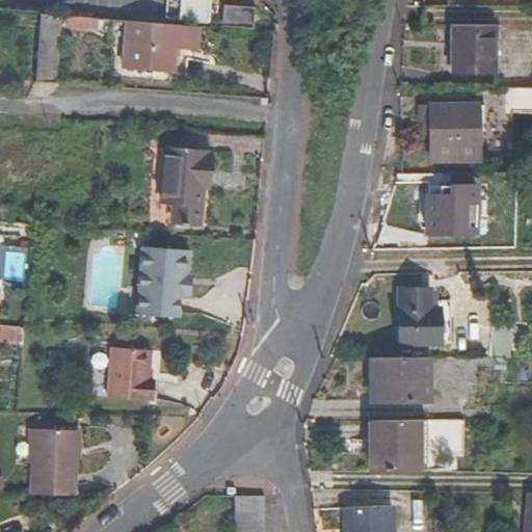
[(181,0),(180,21),(210,23),(211,0),(181,0)]
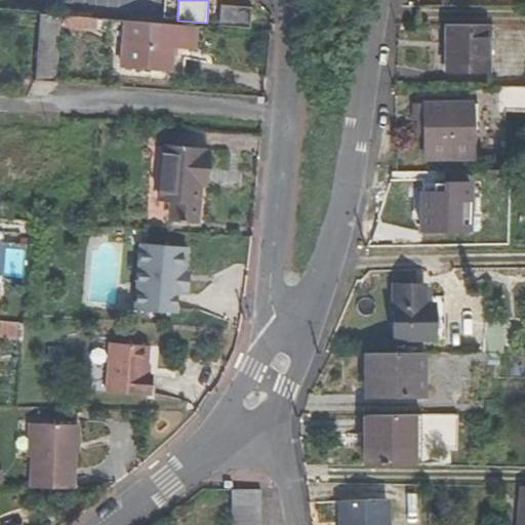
[(251,31),(253,7),(221,5),(221,28),(251,31)]
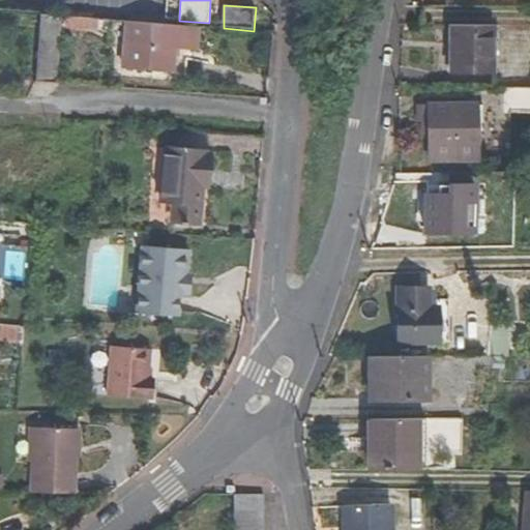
[(35,82),(55,83),(60,16),(40,15),(35,82)]
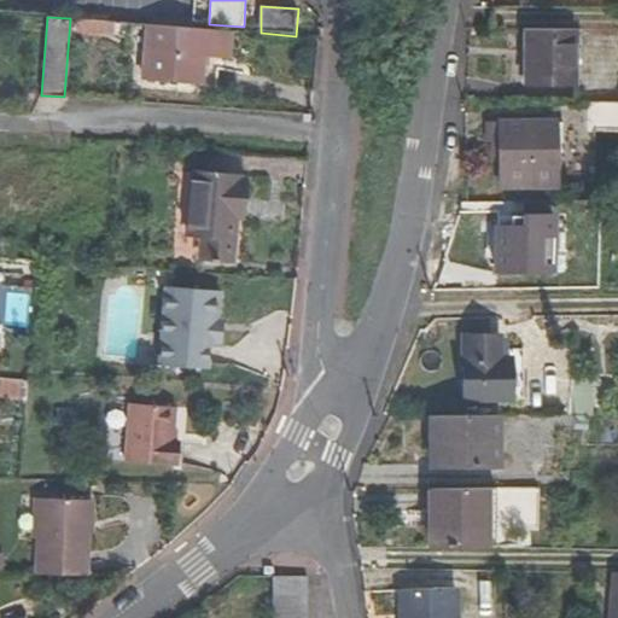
[(77,33),(94,33),(95,21),(77,19),(77,33)]
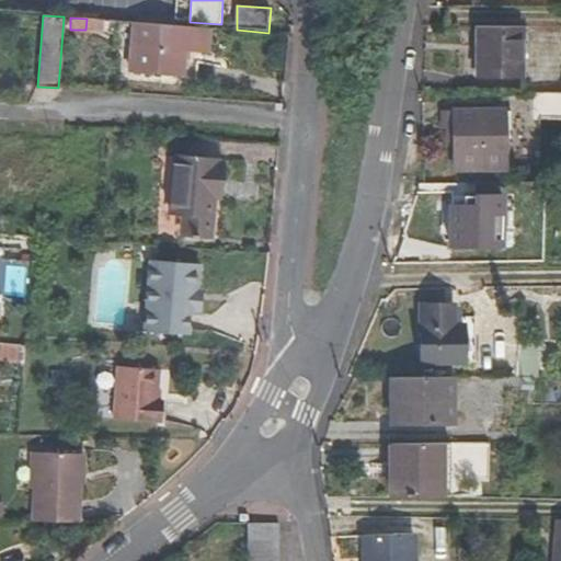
[(87,19),(86,30),(103,31),(103,20),(87,19)]
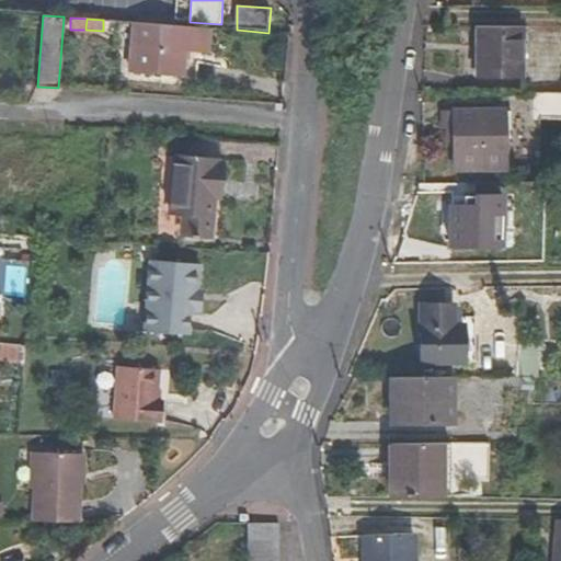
[(182,49),(207,50),(209,30),(134,23),(129,69),(180,73),(182,49)]
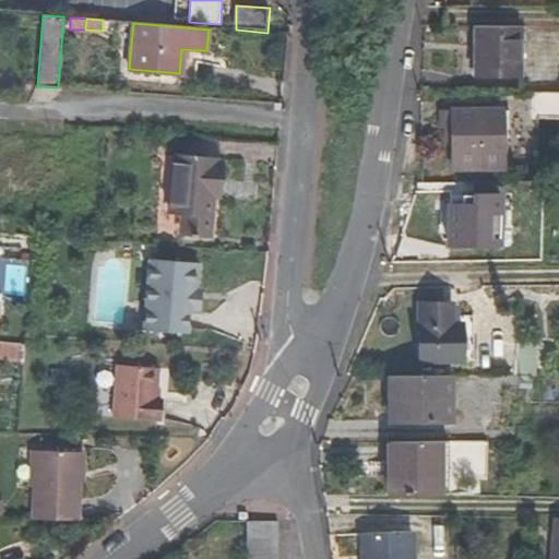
[(522,28),(476,27),(475,76),(521,78),(522,28)]
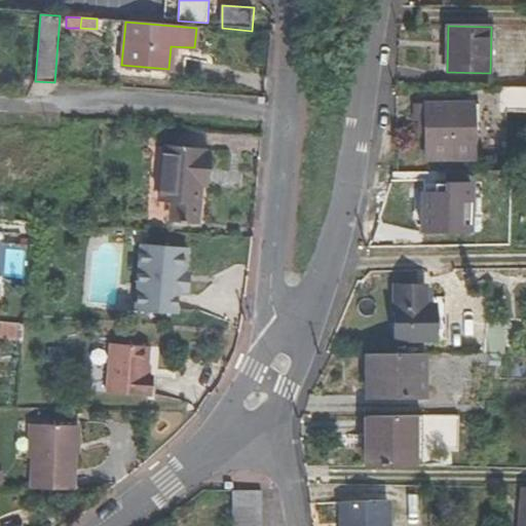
[(525,90),(482,89),(482,108),(481,117),(525,118),(525,90)]
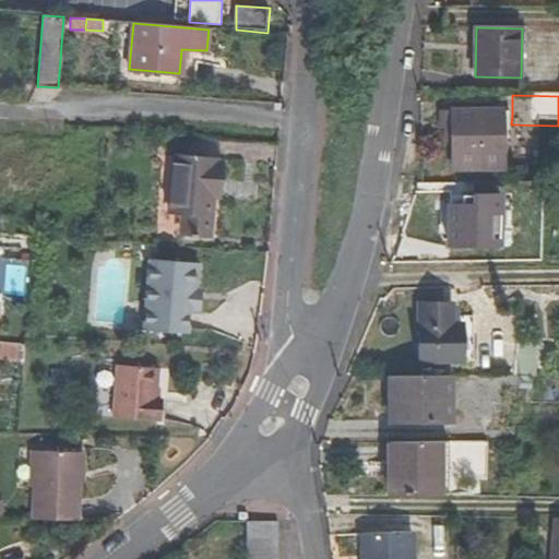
[(460,168),(510,170),(511,125),(512,115),(462,113),(460,168)]
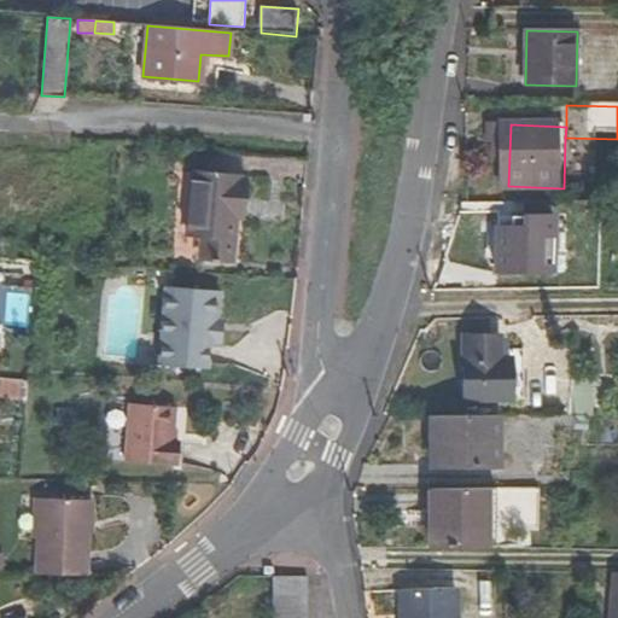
[(239,179),(192,175),(188,237),(202,238),(200,260),(233,262),(235,216),(237,200),(244,202),(245,185),(239,185),(239,179)]
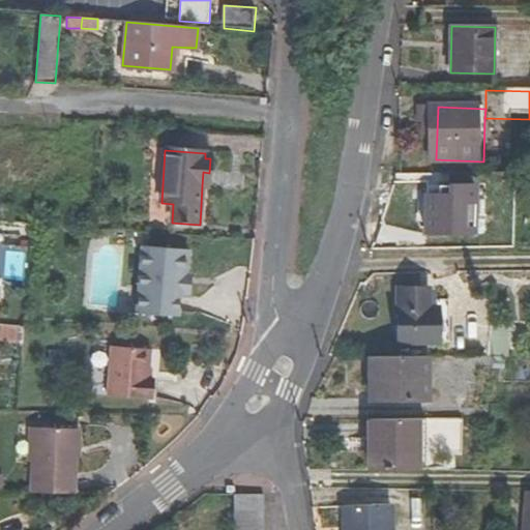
[(188,244),(142,242),(139,308),(180,311),(181,288),(182,268),(187,268),(188,244)]
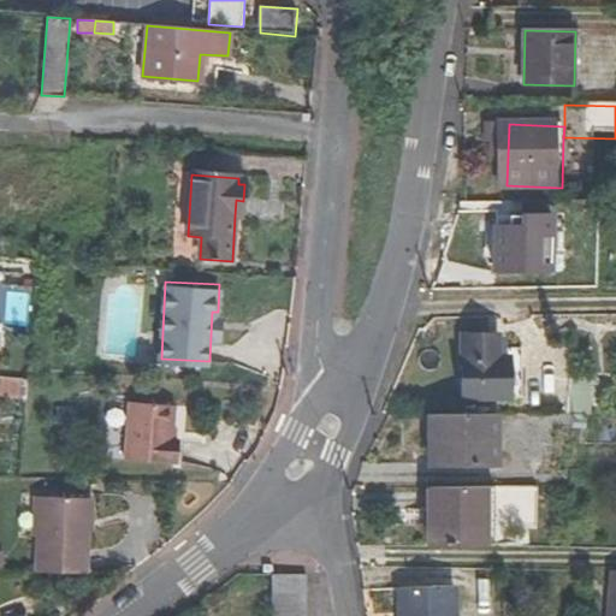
[(223,336),(224,313),(218,312),(212,312),(211,335),(223,336)]
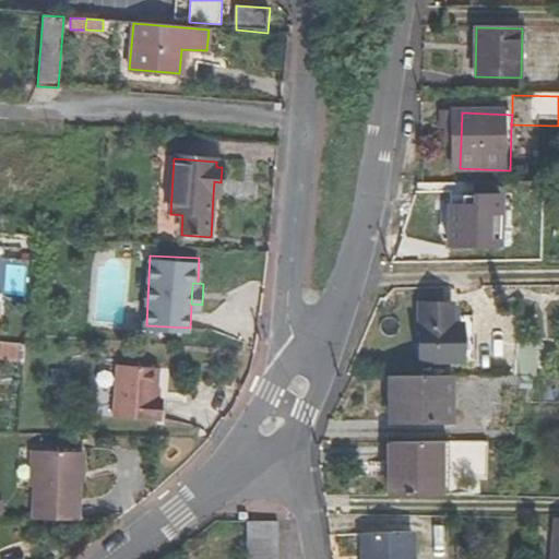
[(464,325),(459,325),(458,307),(426,307),(427,364),(465,364),(464,325)]
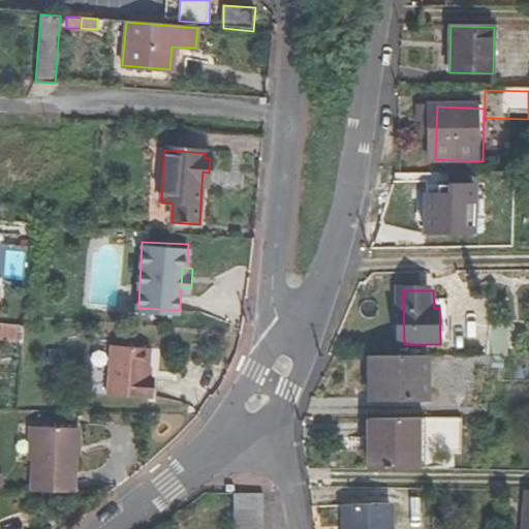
[(156,343),(116,341),(114,391),(156,393),(157,373),(155,372),(156,343)]
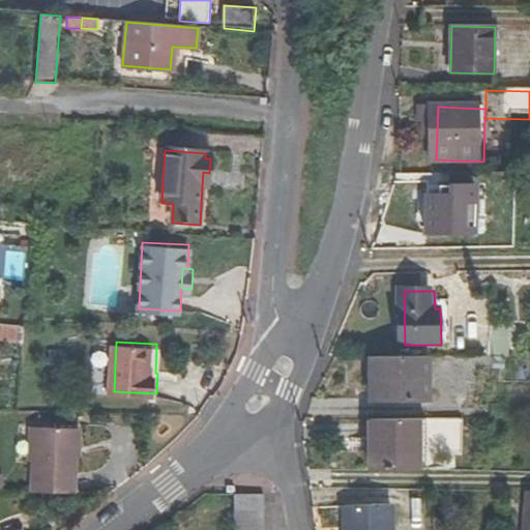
[(429,360),(371,361),(371,403),(429,402),(429,360)]
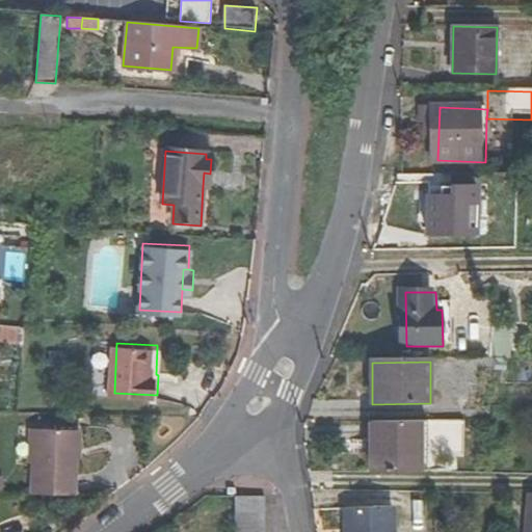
[(432,421),(424,422),(424,475),(433,475),(432,421)]
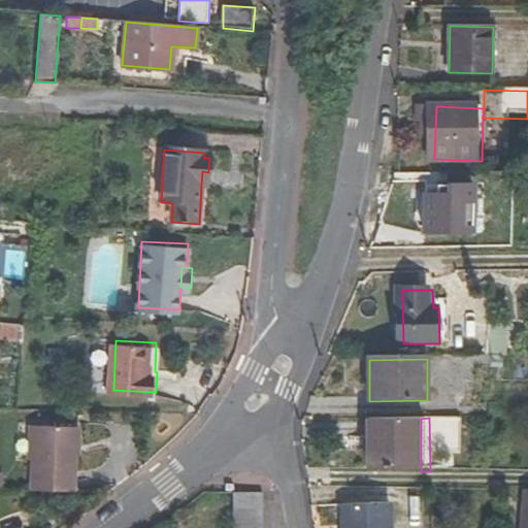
[(421,419),(373,420),(373,471),(421,471),(421,419)]
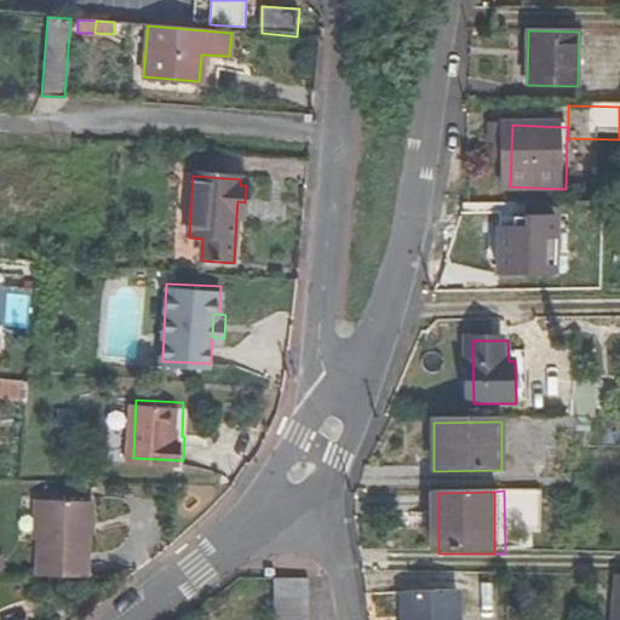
[(58,504),(57,544),(56,579),(107,581),(107,539),(108,506),(58,504)]
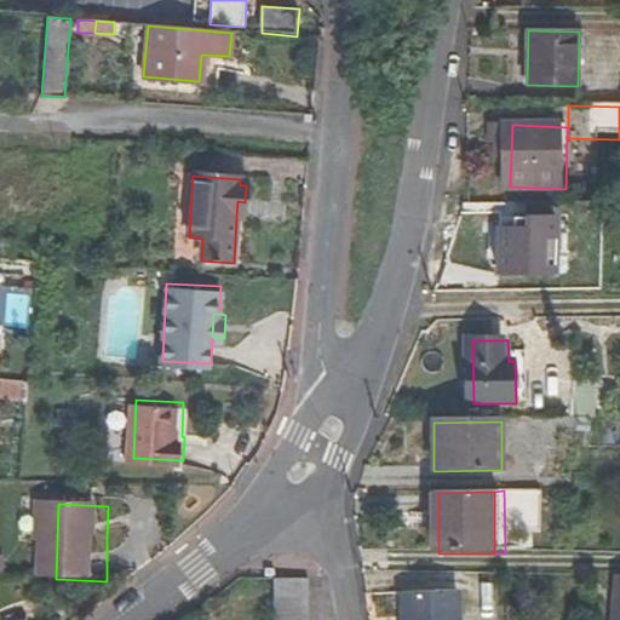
[(275,619),(311,619),(311,583),(280,583),(276,583),(275,619)]
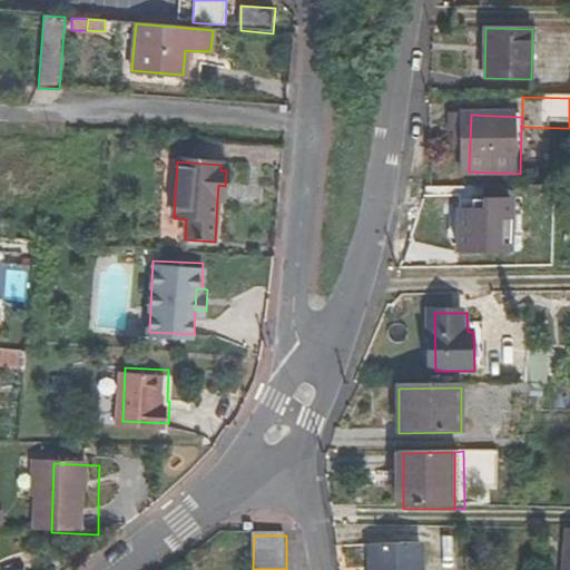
[(374,569),(430,569),(429,542),(373,546),(374,569)]
